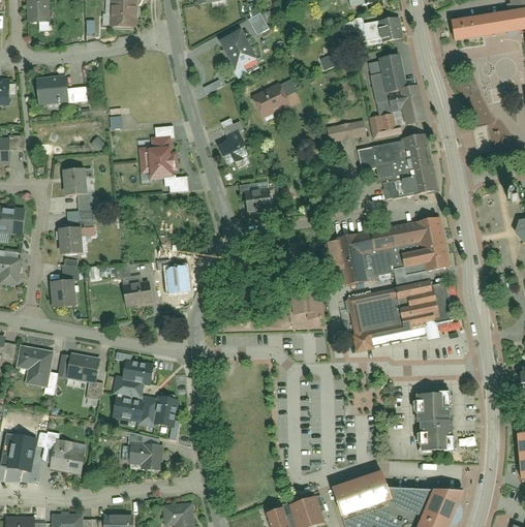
[(23,0),(24,24),(48,23),(47,0),(23,0)]
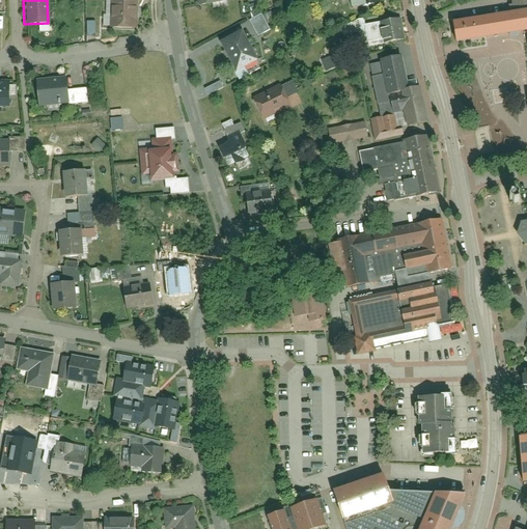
[(107,0),(108,30),(136,29),(135,0),(107,0)]
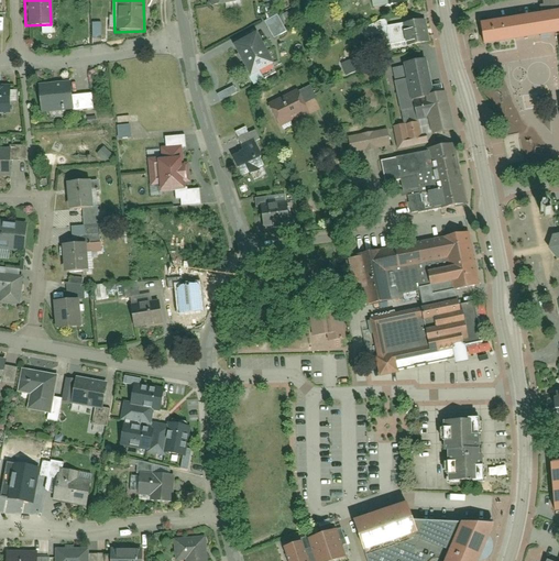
[(540,0),(543,10),(558,7),(558,0),(540,0)]
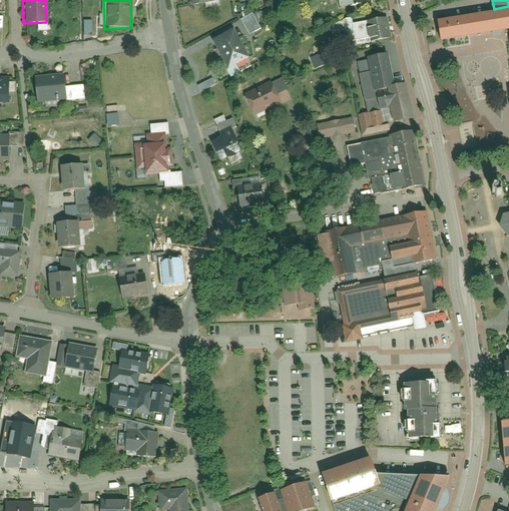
[(508,6),(494,9),(439,19),(441,39),(508,29),(508,6)]
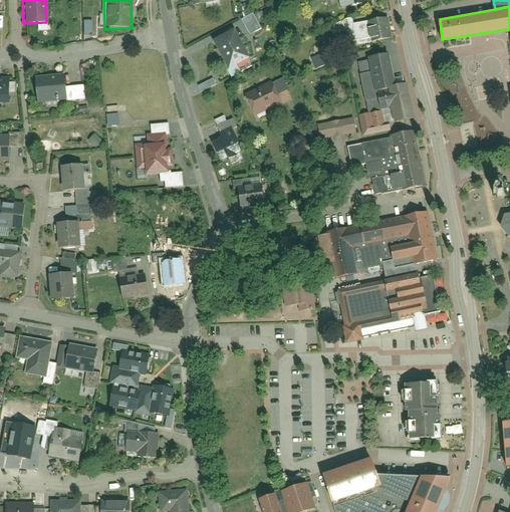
[(240,17),(249,32),(260,26),(252,11),(240,17)]
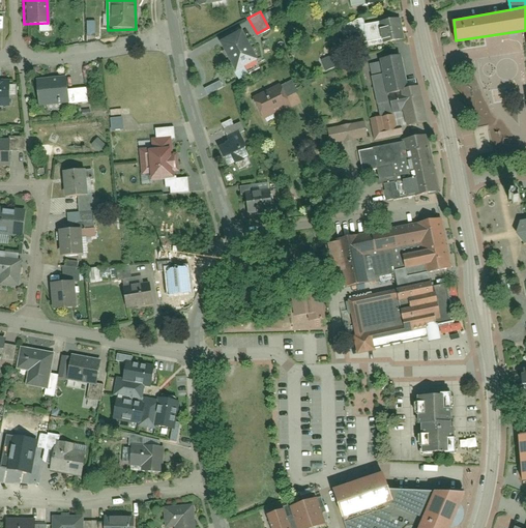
[(381,40),(402,36),(399,17),(378,20),(381,40)]
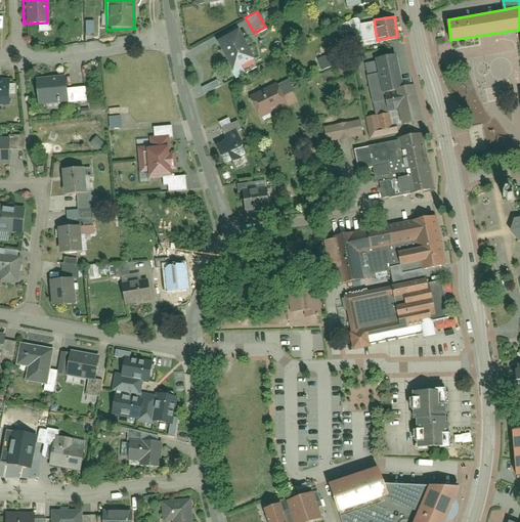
[(377,40),(374,19),(358,23),(361,42),(377,40)]
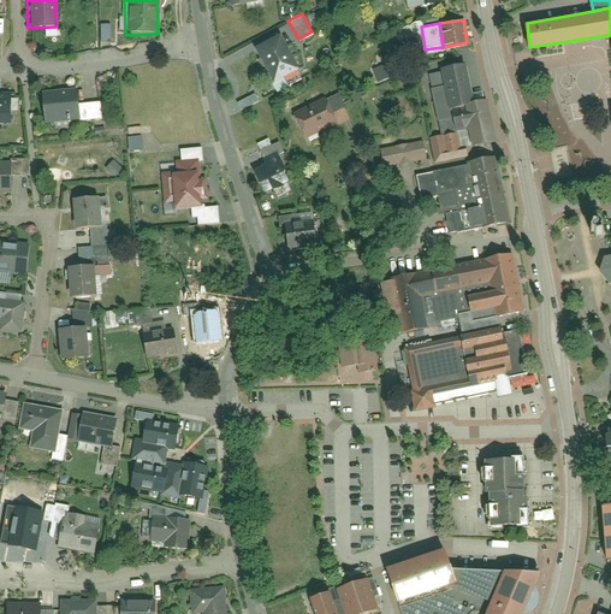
[(274,82),(300,69),(282,33),(255,47),(274,82)]
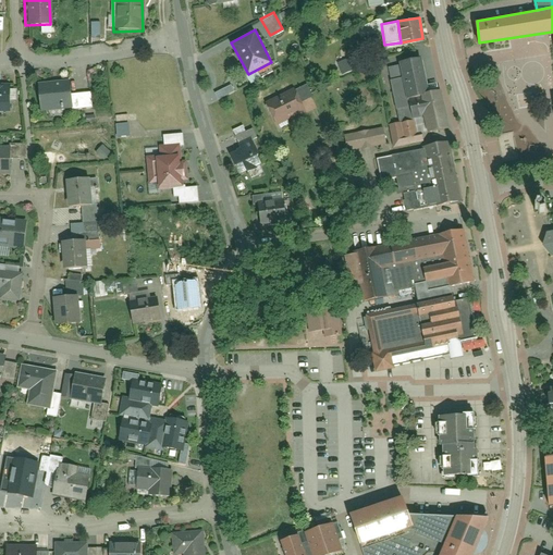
[(341,73),(352,68),(346,56),(335,60),(341,73)]
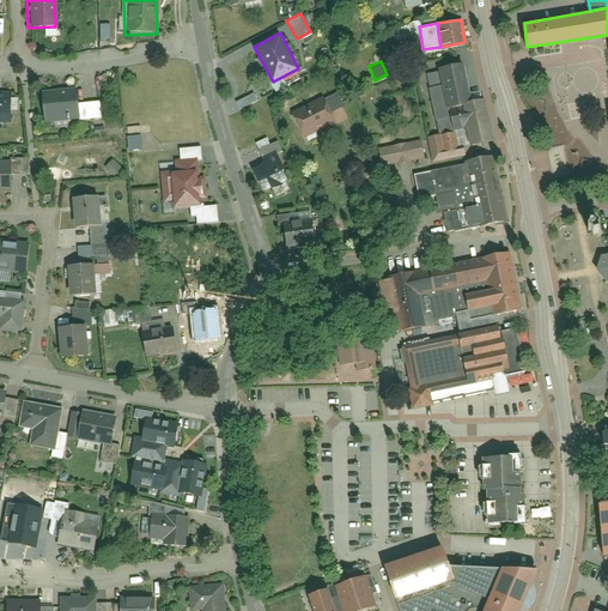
[(461,103),(472,101),(463,61),(438,67),(442,83),(447,106),(461,103)]
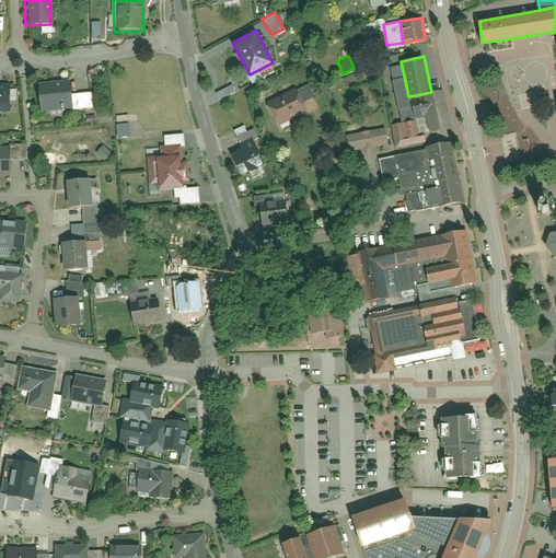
[(408,96),(404,76),(391,78),(397,107),(409,105),(408,96)]
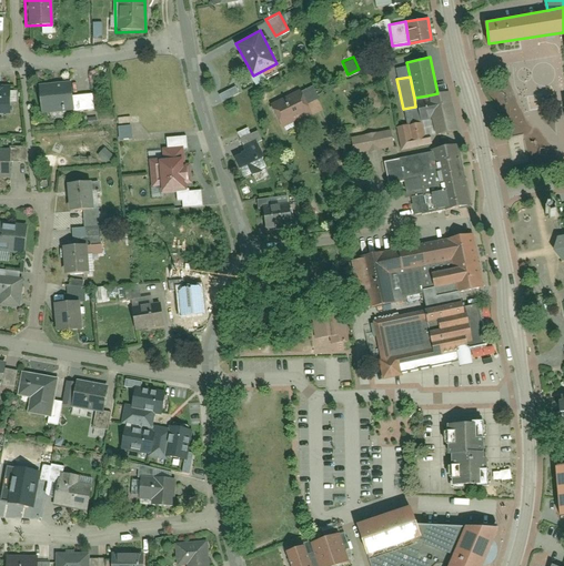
[(38,82),(40,111),(73,108),(71,94),(70,79),(38,82)]
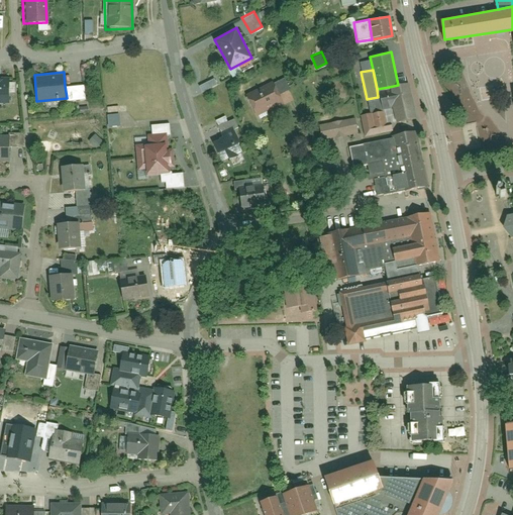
[(13,77),(0,77),(0,106),(14,107),(13,77)]
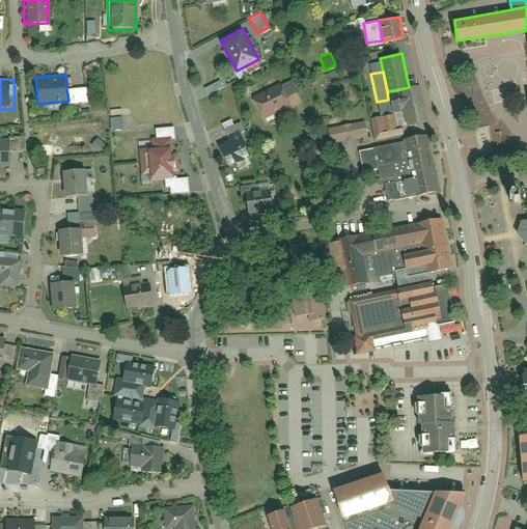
[(206,92),(222,84),(219,79),(203,86),(206,92)]
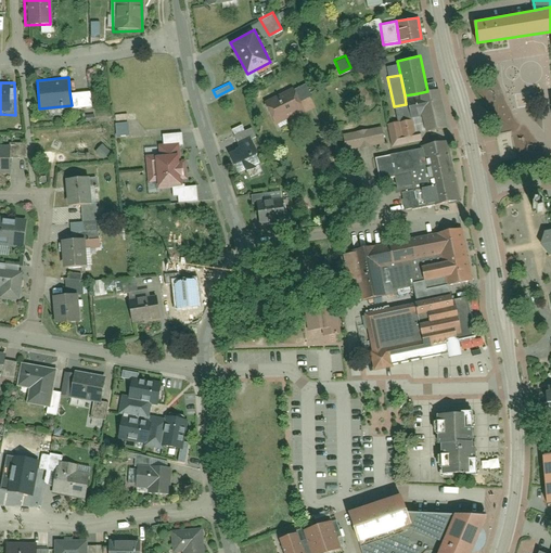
[(293,89),(297,100),(309,94),(304,84),(293,89)]
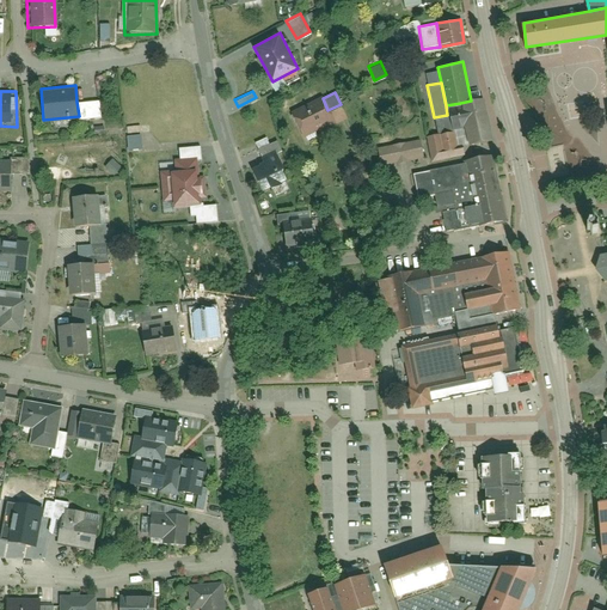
[(320,95),(289,109),(302,135),(333,121),(327,110),(323,98),(320,95)]
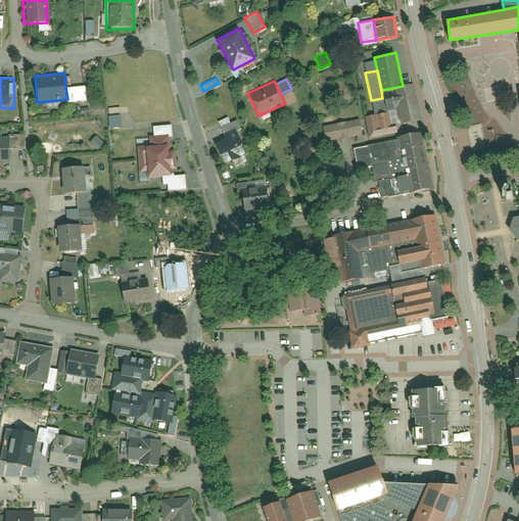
[(394,124),(421,117),(414,84),(403,86),(393,88),(395,97),(385,99),(387,110),(390,125),(394,124)]
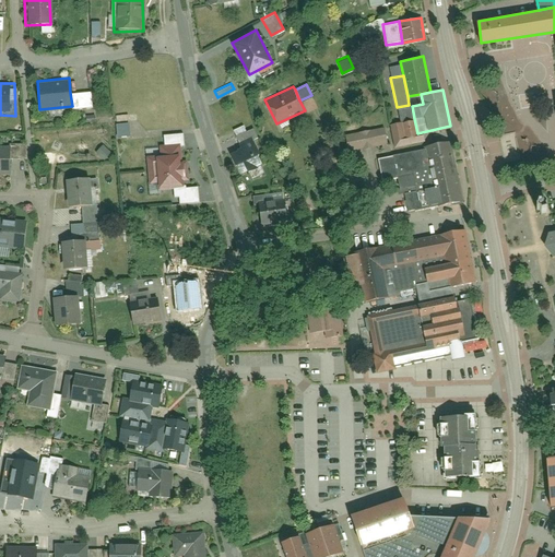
[(91,91),(70,93),(72,106),(72,108),(92,106),(91,91)]
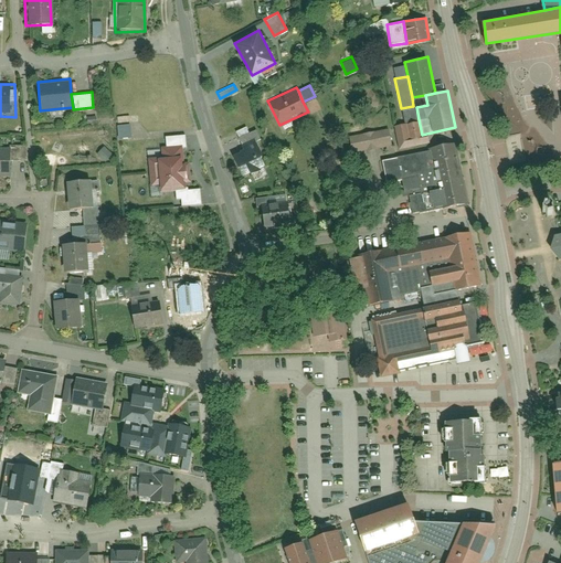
[(422,135),(419,119),(393,125),(398,148),(429,141),(426,134),(422,135)]
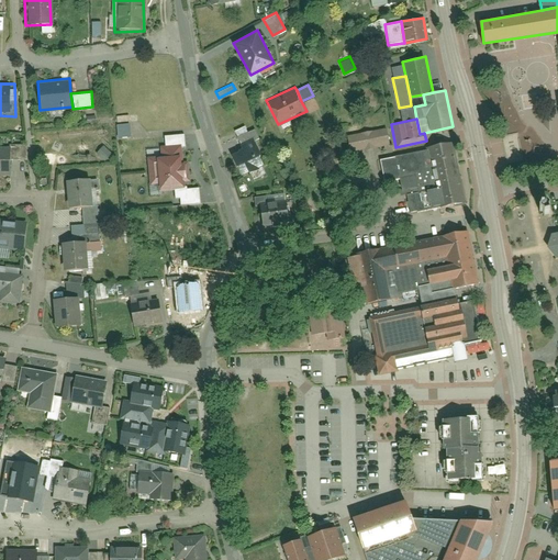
[(116,136),(130,135),(129,121),(115,122),(116,136)]
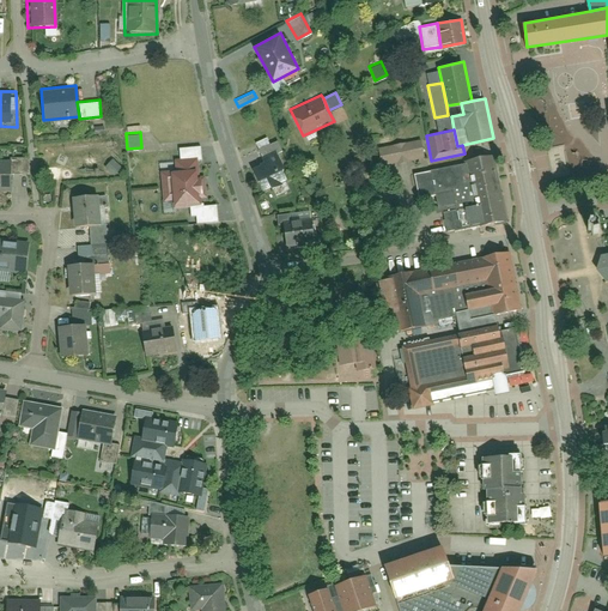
[(423,155),(419,138),(377,146),(381,163),(423,155)]
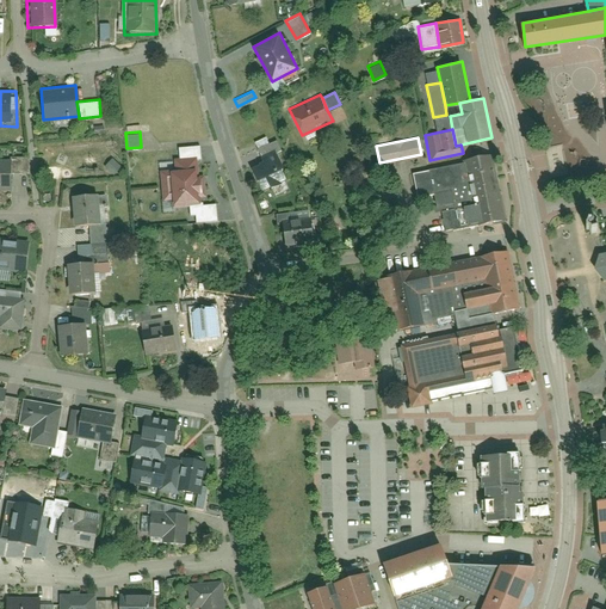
[(257,147),(261,157),(279,148),(274,140),(257,147)]
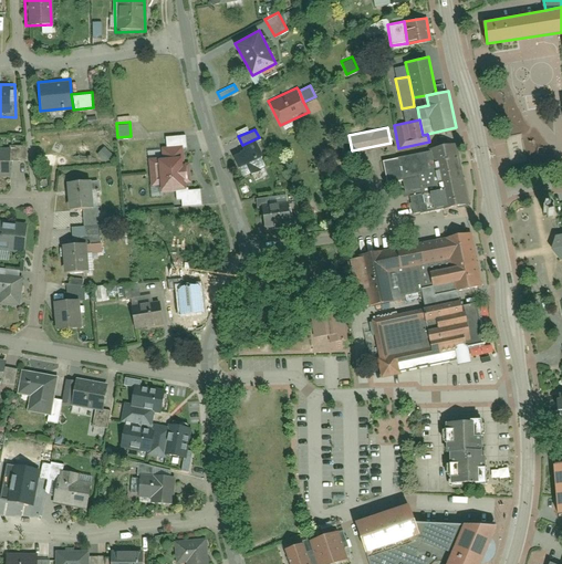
[(10,143),(0,143),(0,175),(10,176),(10,143)]
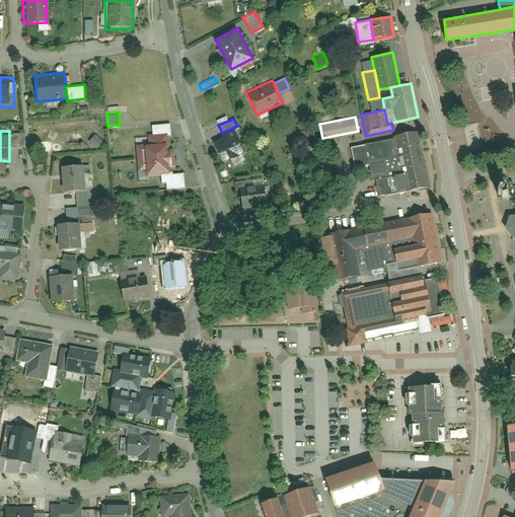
[(396,195),(431,188),(420,131),(349,145),(354,171),(390,164),(396,195)]
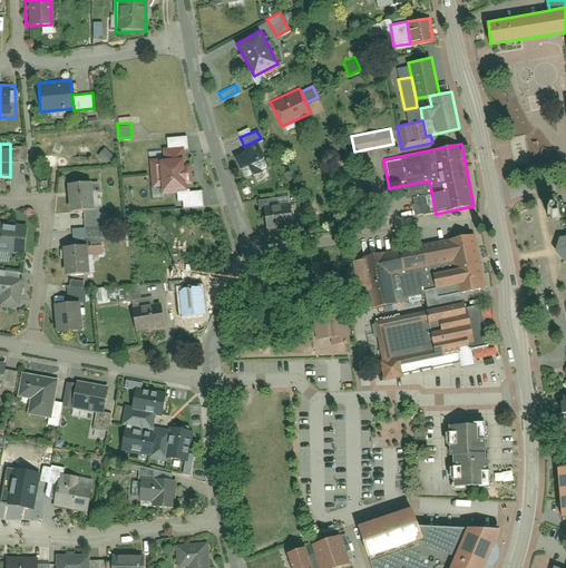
[(163,192),(186,189),(185,182),(191,182),(189,163),(184,164),(183,145),(160,146),(162,156),(148,157),(152,186),(162,185),(163,192)]
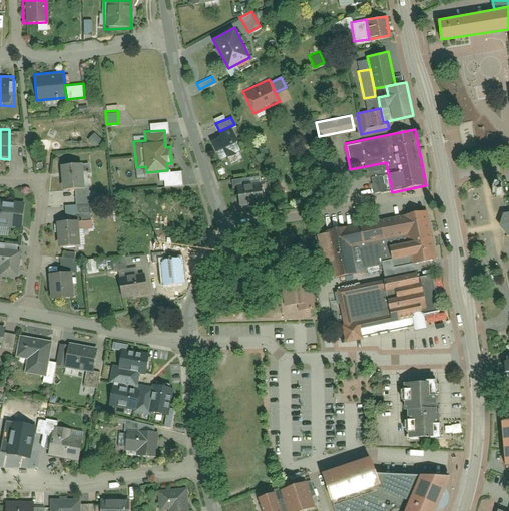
[(220,158),(239,149),(230,130),(211,140),(220,158)]
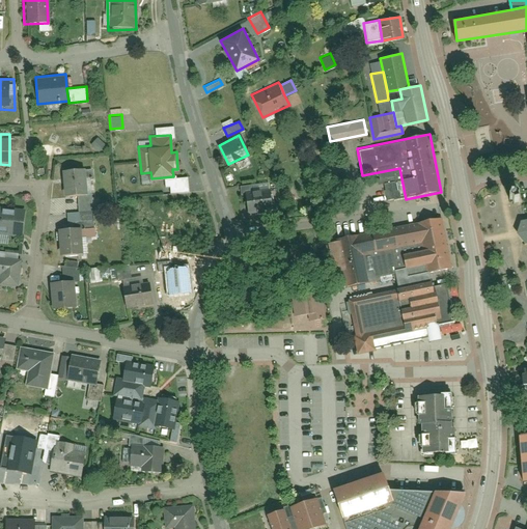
[(95,150),(101,141),(91,136),(86,144),(95,150)]
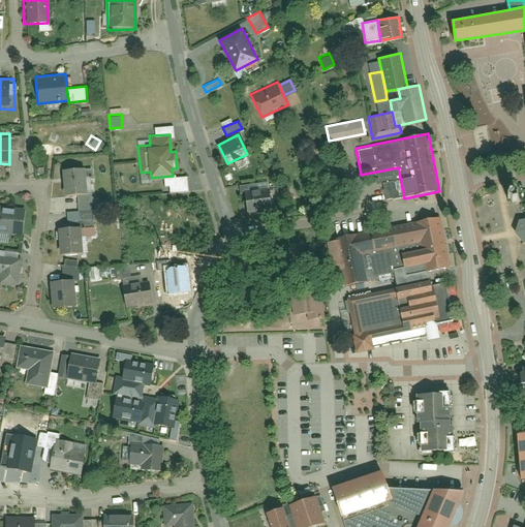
[(76,193),(87,193),(85,167),(62,168),(63,194),(76,193)]
